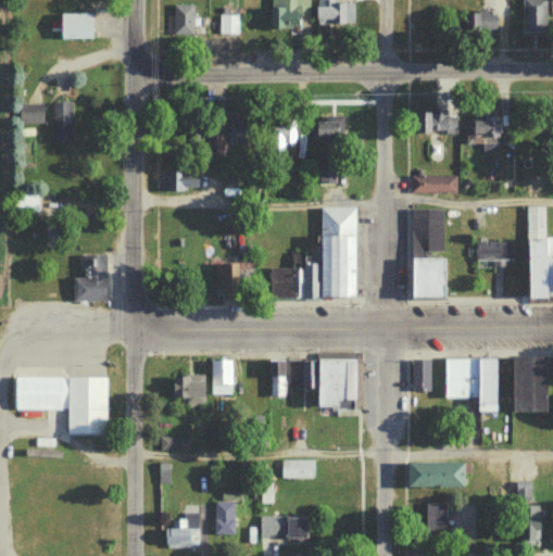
[(311,0),(274,0),(275,30),(300,30),(300,17),(312,16),(311,0)]
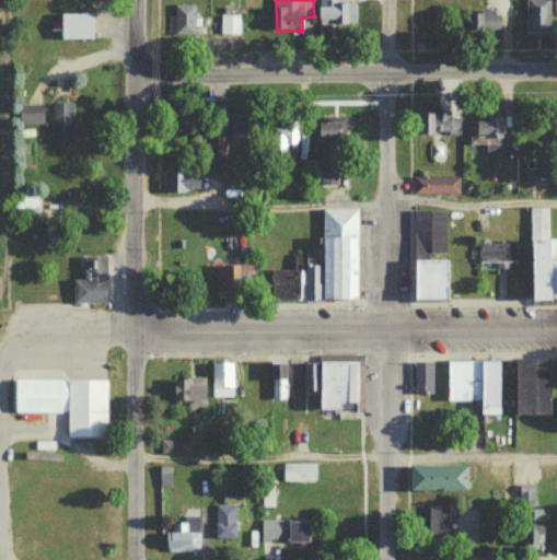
[(359,12),(349,12),(349,1),(339,1),(338,0),(321,0),(321,23),(359,24),(359,12)]
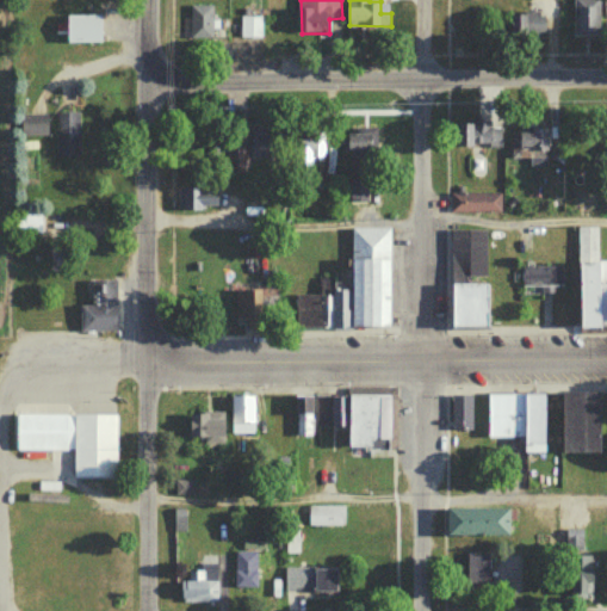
[(601,0),(575,0),(576,35),(602,35),(601,0)]
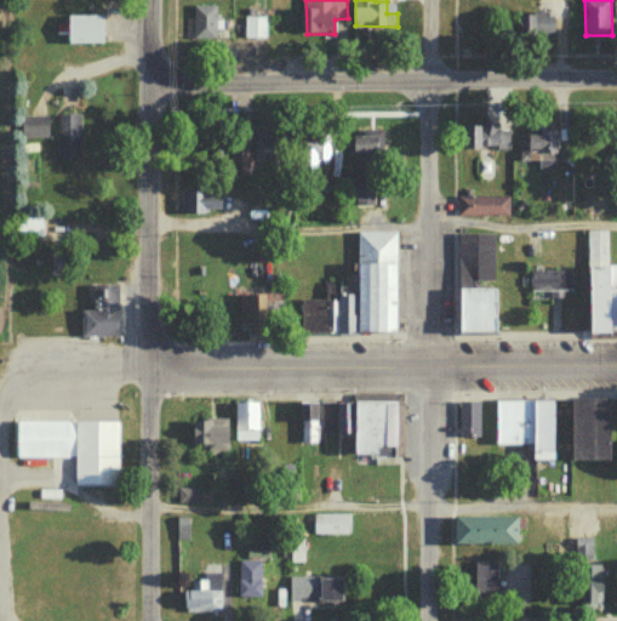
[(196,40),(236,40),(236,18),(218,18),(218,5),(196,5),(196,40)]
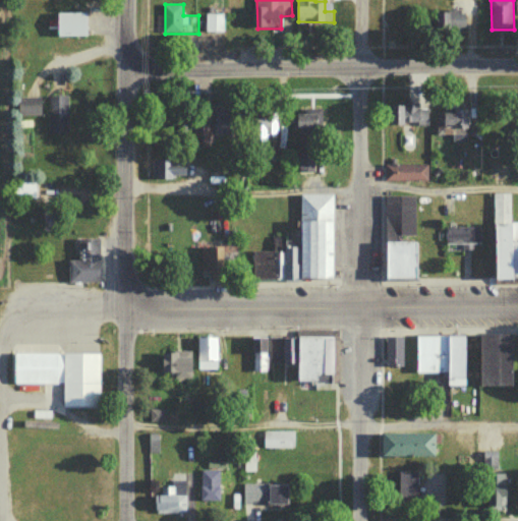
[(439,11),(439,30),(466,30),(466,11),(439,11)]
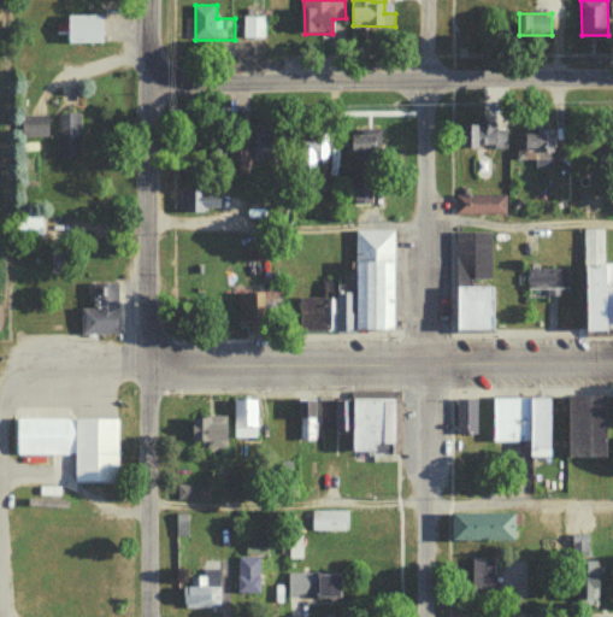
[(70,42),(104,42),(104,15),(70,15),(70,42)]
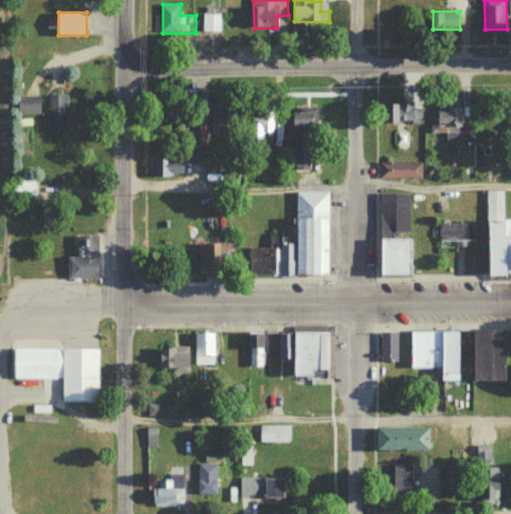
[(222,31),(222,14),(205,14),(205,31),(222,31)]
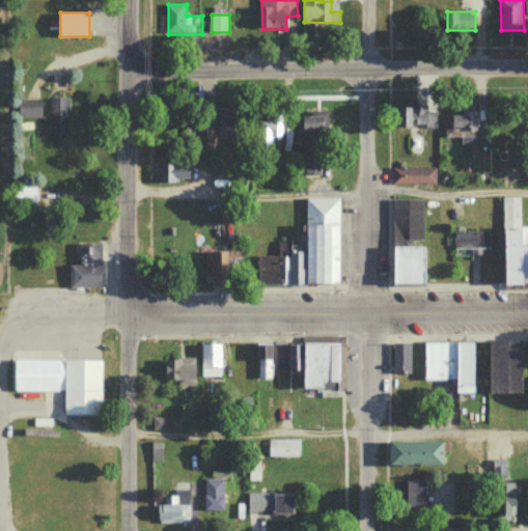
[(51,95),(51,134),(72,134),(72,95),(51,95)]
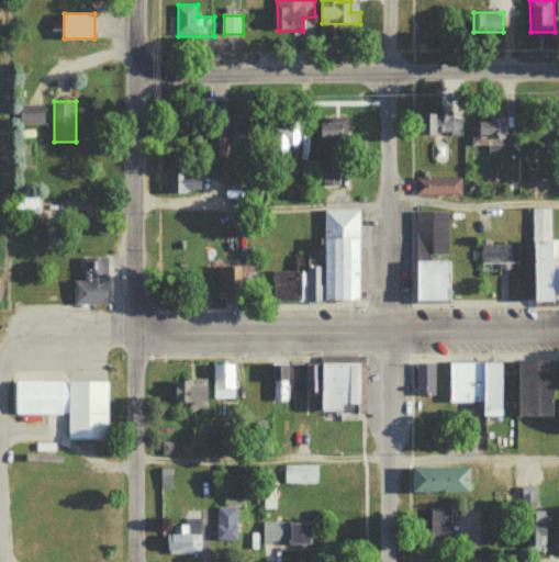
[(22,125),(46,125),(46,104),(22,104),(22,125)]
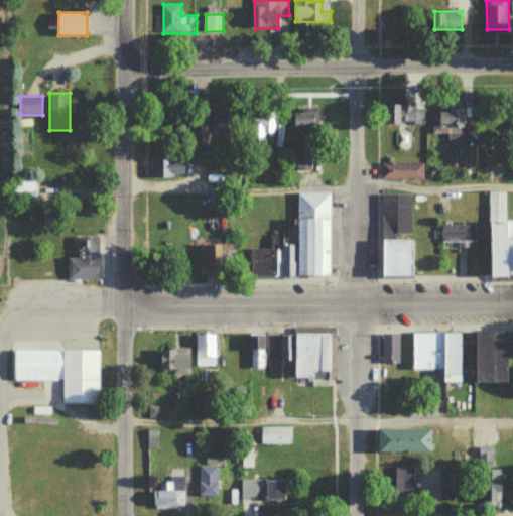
[(426,102),(388,102),(388,124),(426,124),(426,102)]
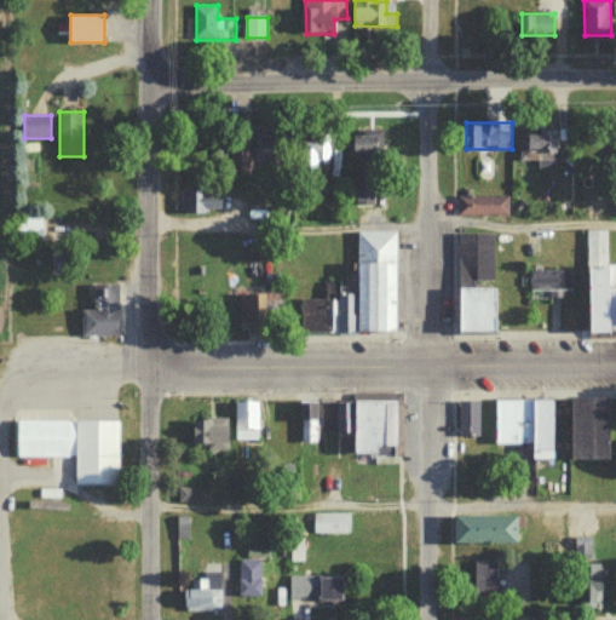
[(541,166),(557,166),(557,130),(528,130),(528,155),(541,155),(541,166)]
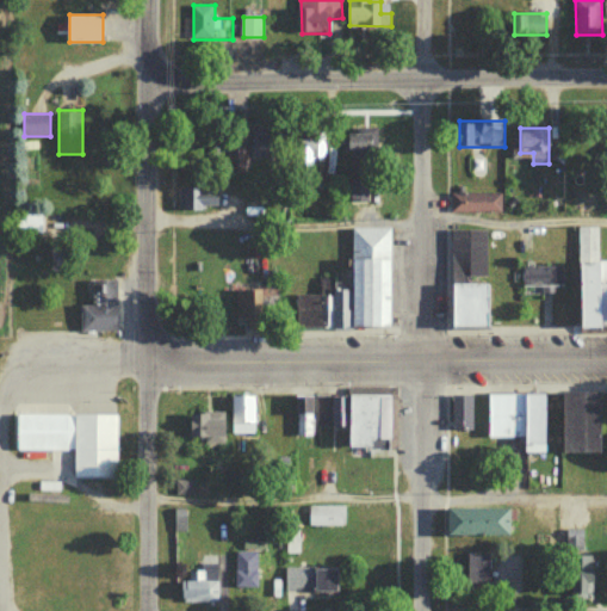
[(348,129),(348,152),(378,152),(378,129),(348,129)]
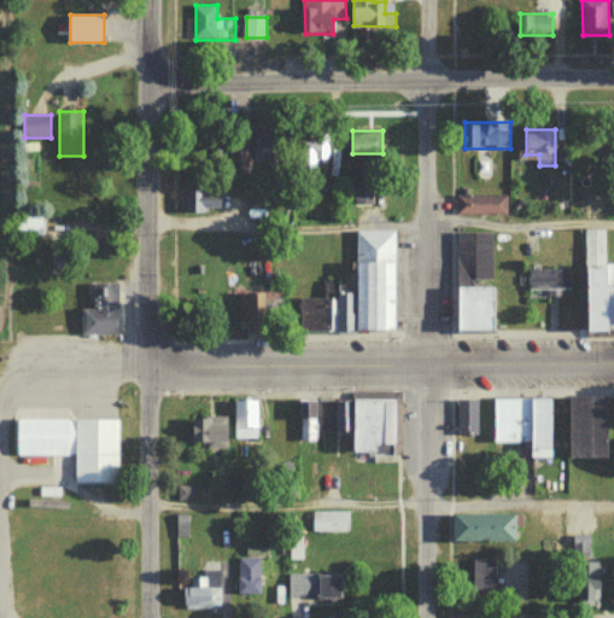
[(321,175),(321,157),(329,157),(329,136),(300,136),(300,175),(321,175)]
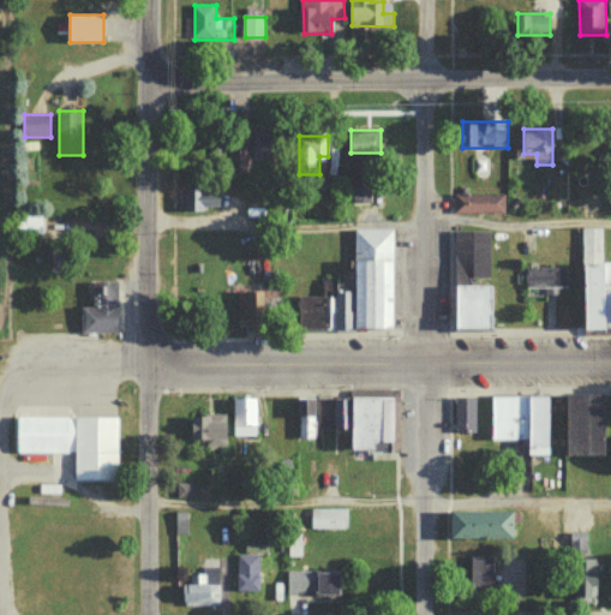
[(240,172),(276,172),(276,144),(240,144),(240,172)]
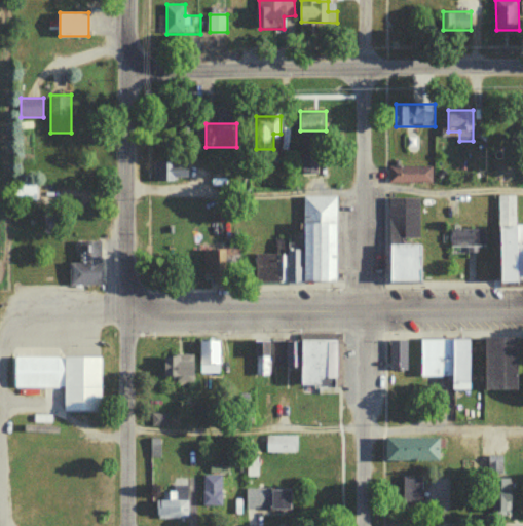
[(304,173),(319,173),(319,142),(304,142),(304,173)]
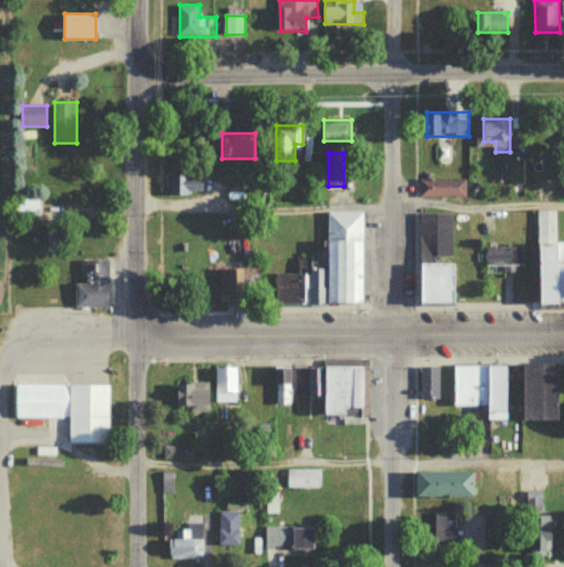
[(178,195),(204,195),(204,174),(178,174),(178,195)]
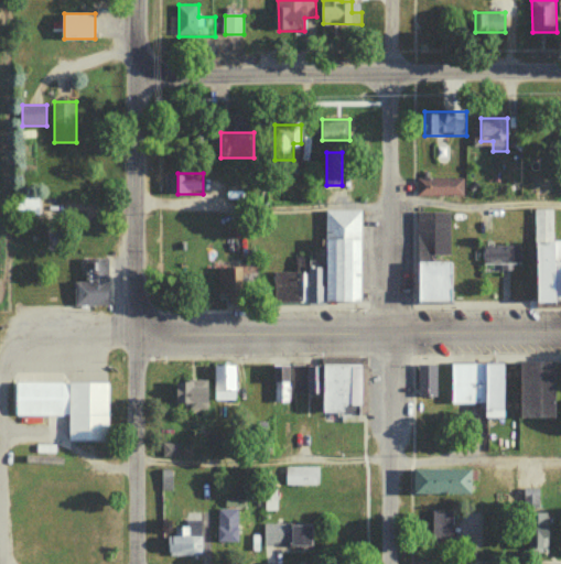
[(419,195),(464,195),(464,177),(419,177),(419,195)]
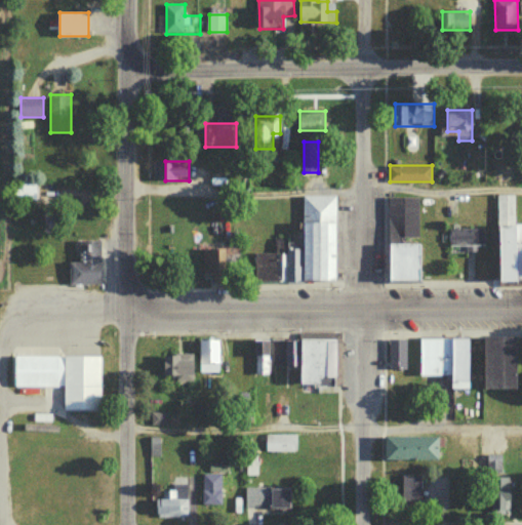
[(37,201),(37,183),(14,183),(14,201),(37,201)]
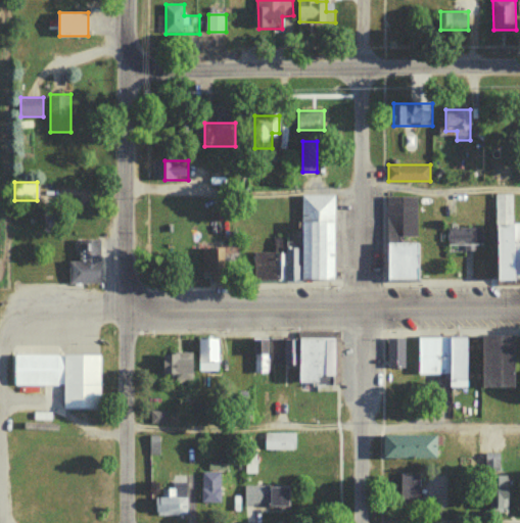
[(498,194),(499,279),(519,279),(519,223),(514,223),(514,194),(498,194)]
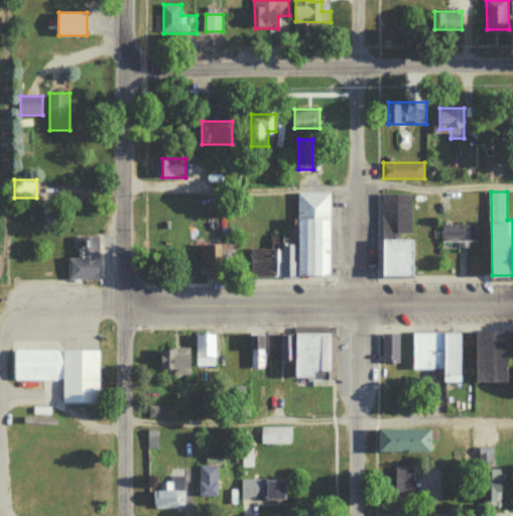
[(331,192),(298,192),(298,243),(283,243),(283,236),(272,236),(272,249),(253,249),(253,276),(331,276),(331,192)]
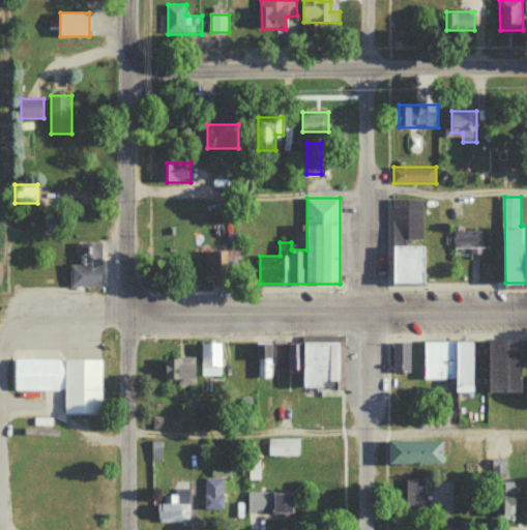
[(393,199),(393,240),(423,240),(423,199),(393,199)]
